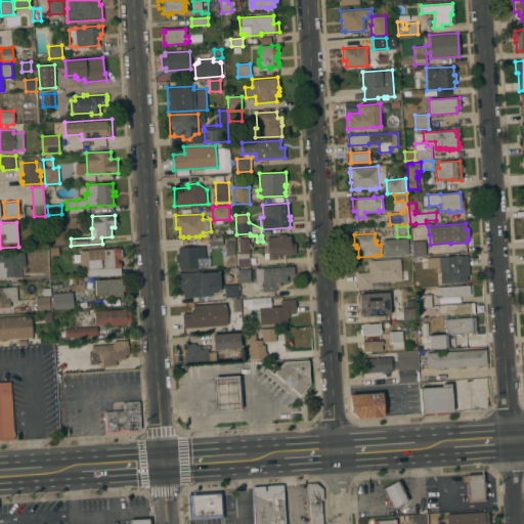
[(267,237),(276,236),(276,234),(286,234),(286,235),(291,235),(291,244),(295,243),(296,254),(276,255),(277,259),(268,260),(268,259),(264,259),(264,247),(267,246),(267,237)]
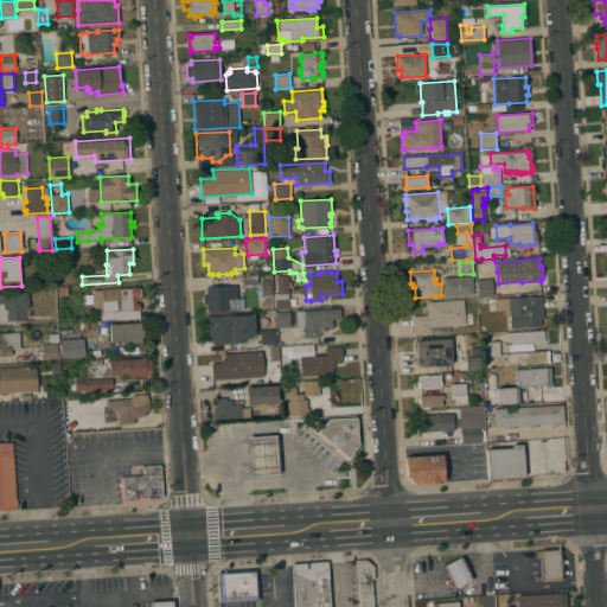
[(257,275),(257,283),(242,285),(242,276),(257,275)]
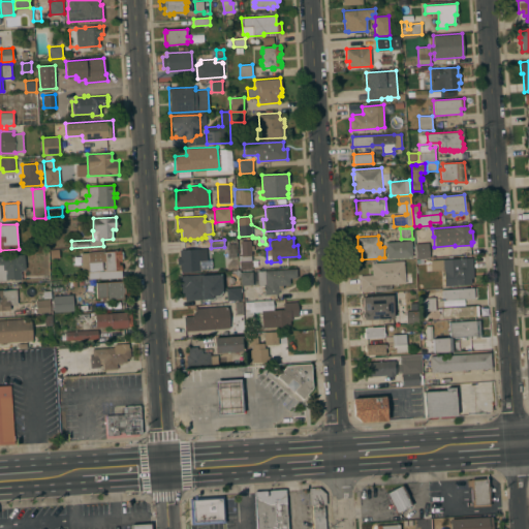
[(250,240),(251,246),(253,246),(253,250),(251,251),(252,269),(241,270),(240,255),(241,255),(240,241),(250,240)]
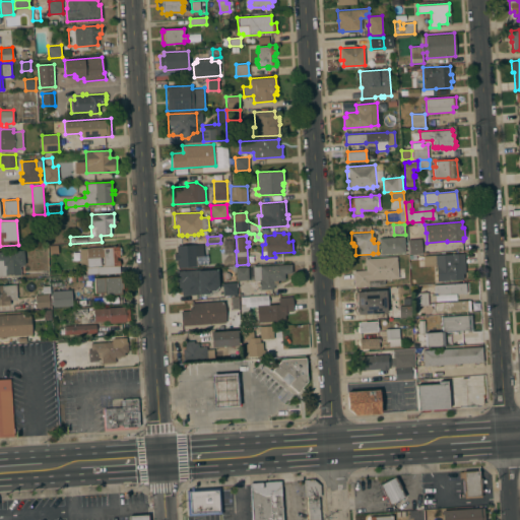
[(404,237),(405,253),(380,254),(379,238),(404,237)]
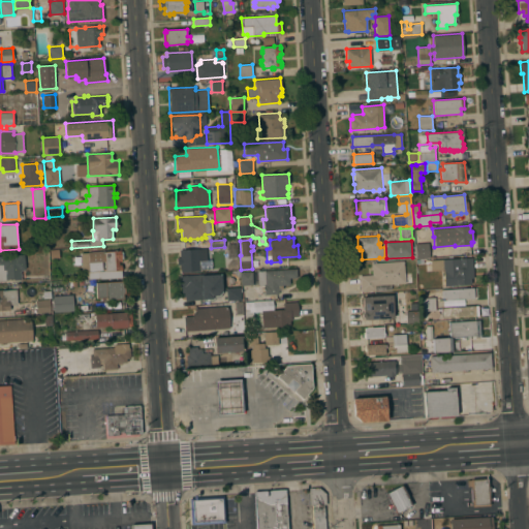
[(429,243),(429,257),(415,258),(414,244),(429,243)]
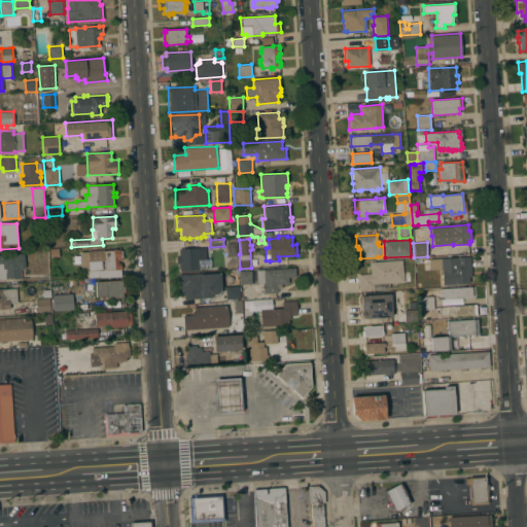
[(206,247),(206,258),(199,259),(199,269),(197,270),(180,271),(179,264),(176,264),(176,256),(179,256),(178,249),(206,247)]
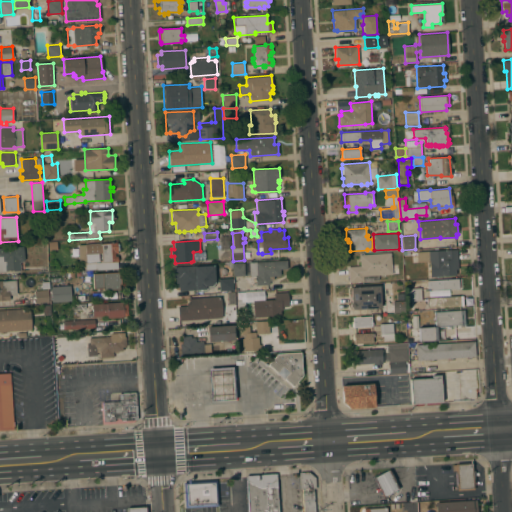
[(79,264),(85,263),(85,262),(79,262),(78,245),(85,244),(101,242),(101,243),(116,242),(117,252),(115,252),(115,256),(117,256),(118,261),(117,261),(117,267),(79,270),(79,264)]
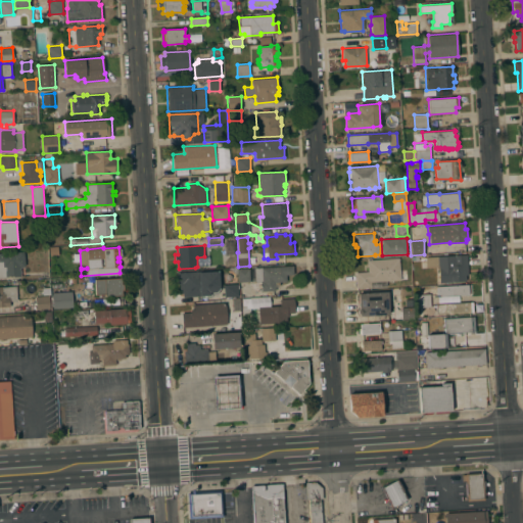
[(210,250),(230,249),(230,262),(211,263),(210,250)]
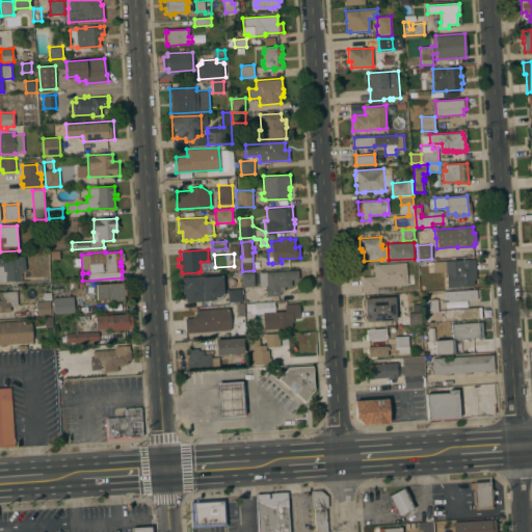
[(0,257),(24,256),(25,270),(24,270),(24,271),(21,272),(21,282),(14,282),(14,281),(5,282),(0,282),(0,257)]
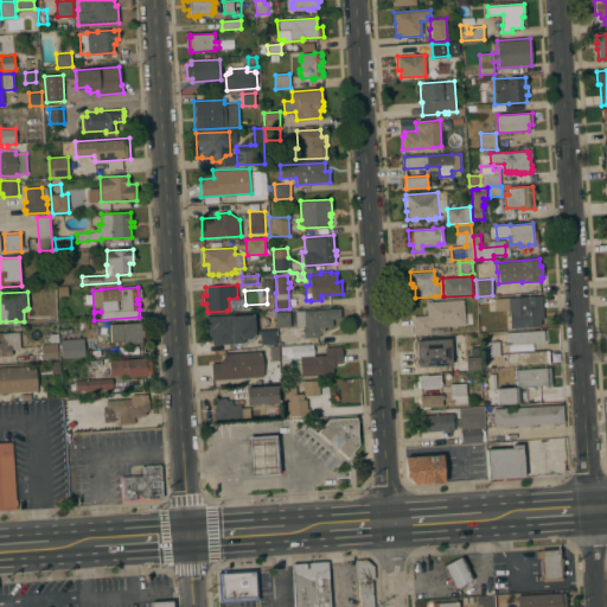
[(494,310),(493,299),(542,295),(543,319),(541,319),(541,326),(538,326),(538,327),(535,327),(535,326),(529,327),(529,328),(525,328),(525,327),(515,327),(515,328),(511,328),(510,328),(509,310),(494,310)]
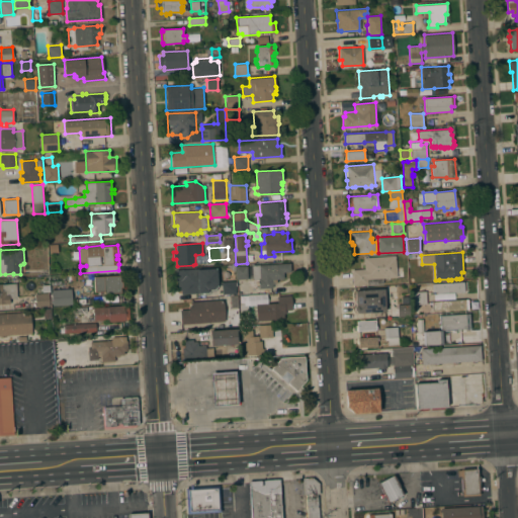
[(396,256),(397,277),(383,278),(383,283),(353,285),(352,270),(364,269),(363,258),(396,256)]
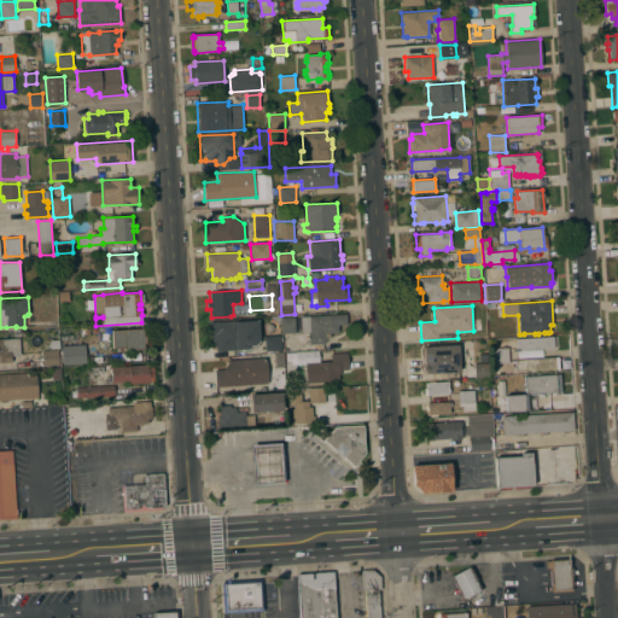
[(347,314),(348,325),(338,325),(338,333),(331,333),(330,337),(328,338),(327,339),(325,339),(325,343),(308,344),(308,333),(301,333),(301,316),(347,314)]
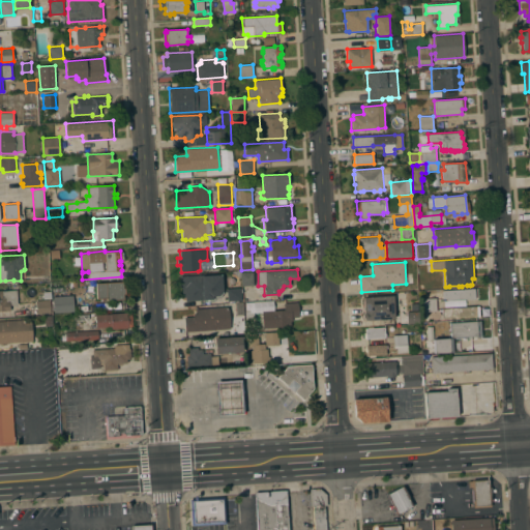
[(253,272),(254,286),(242,286),(241,272),(253,272)]
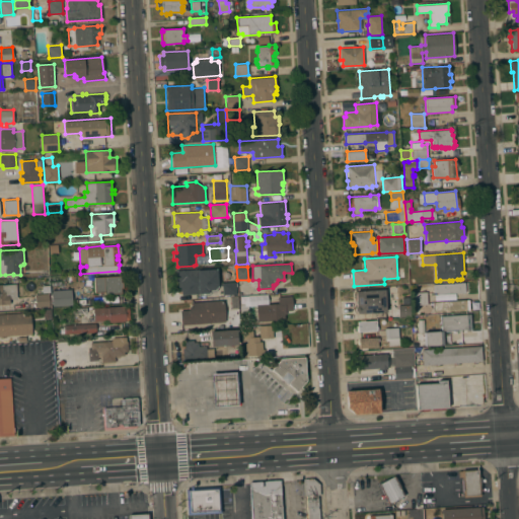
[(209,295),(200,296),(200,294),(181,295),(181,291),(177,291),(177,282),(176,282),(175,270),(199,269),(199,270),(217,269),(217,275),(218,275),(219,286),(216,292),(211,292),(209,295)]
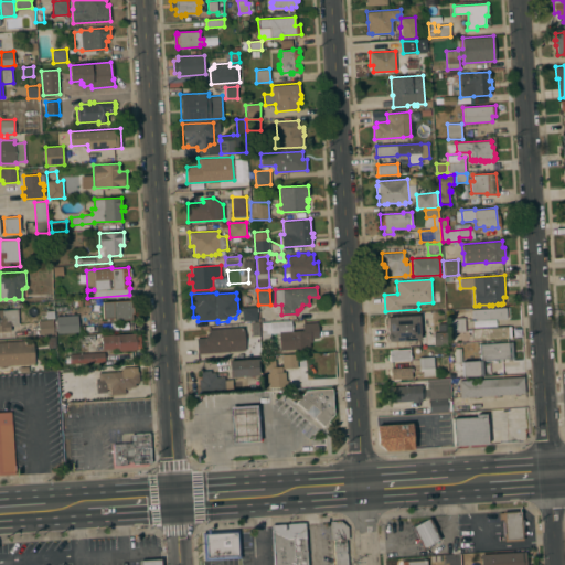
[(130,300),(131,307),(132,307),(134,312),(131,313),(131,319),(115,320),(114,317),(104,318),(103,302),(130,300)]
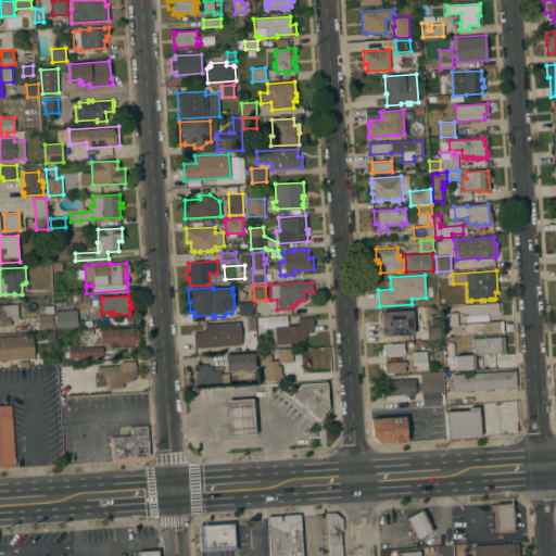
[(252,302),(253,315),(239,316),(238,303),(252,302)]
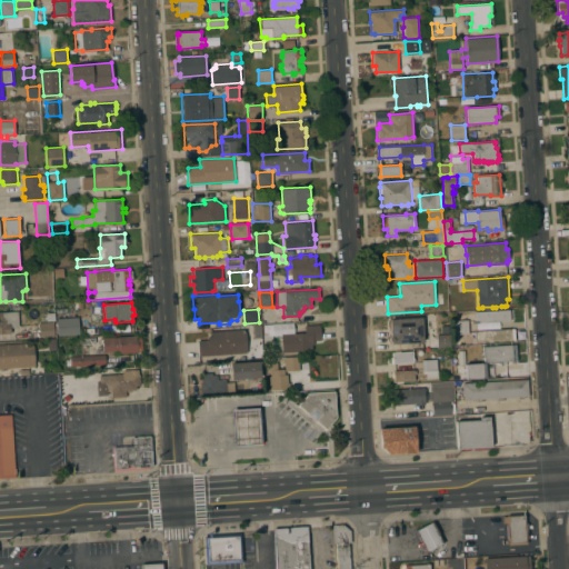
[(513,309),(515,320),(490,322),(490,315),(487,316),(487,311),(513,309)]
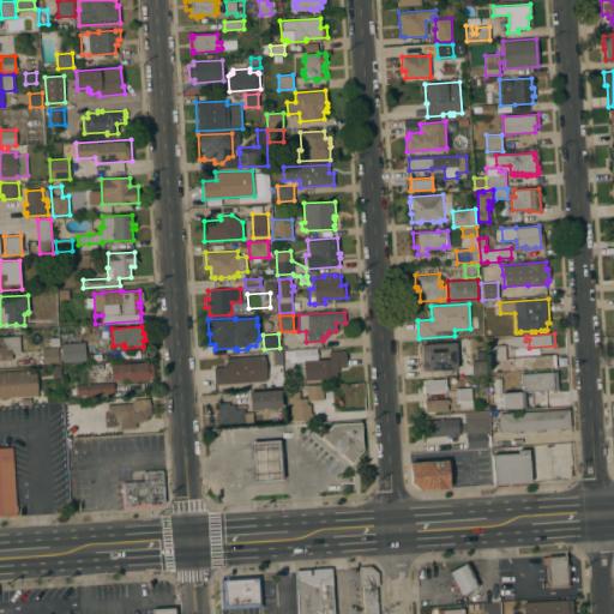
[(20,353),(11,354),(12,360),(0,360),(0,336),(2,336),(2,337),(19,336),(20,353)]
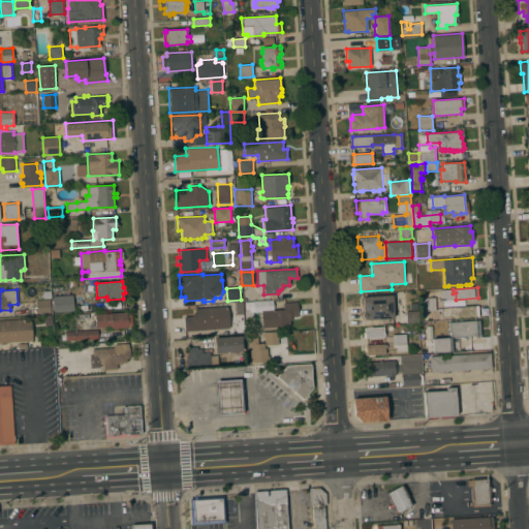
[(435,310),(421,311),(421,299),(425,298),(425,293),(430,292),(430,298),(435,297),(435,310)]
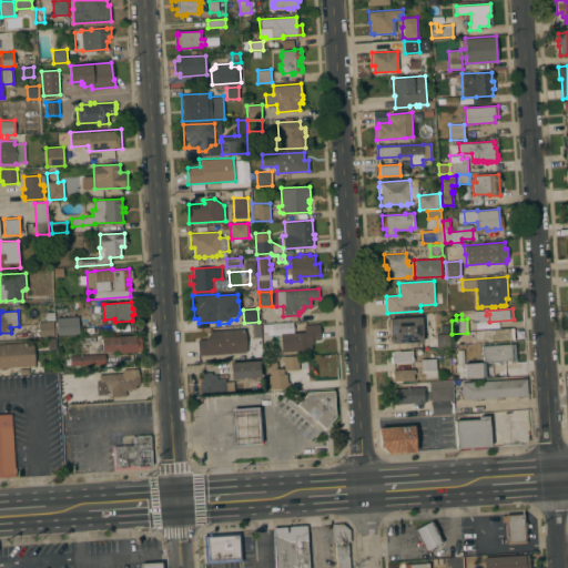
[(78,316),(79,334),(58,335),(57,317),(78,316)]
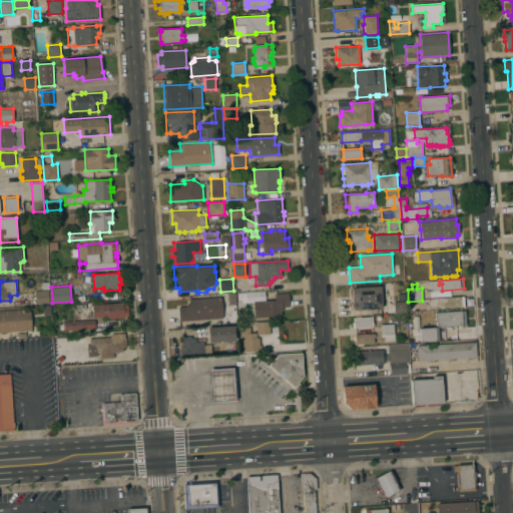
[(380,286),(382,308),(353,310),(353,309),(351,308),(351,305),(352,303),(352,288),(380,286)]
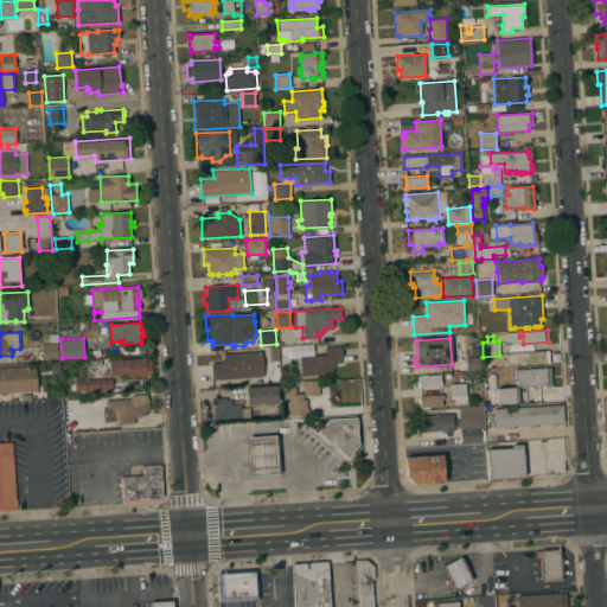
[(57,343),(58,358),(42,359),(42,344),(57,343)]
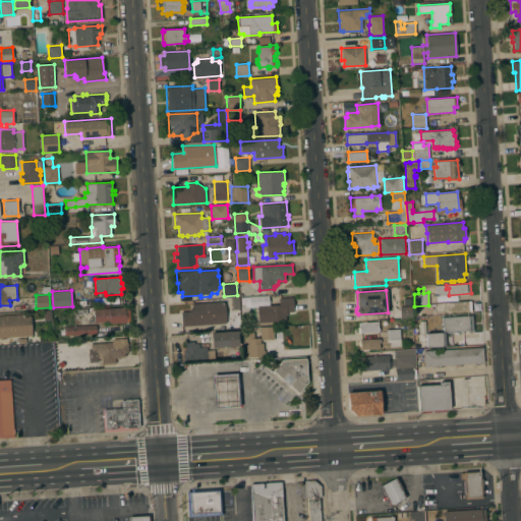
[(257,305),(279,304),(279,297),(293,297),(293,311),(287,311),(287,315),(286,315),(286,322),(257,323),(257,305)]
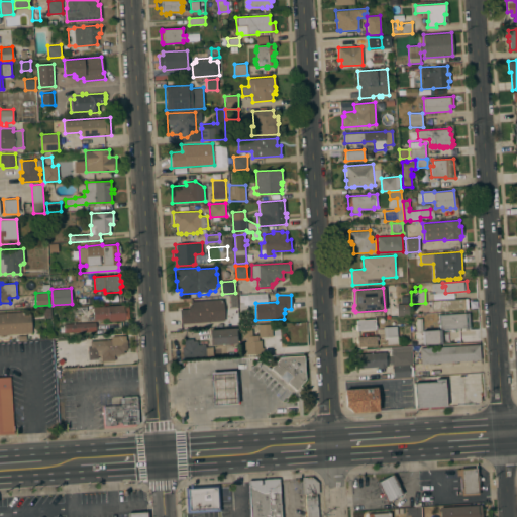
[(468,298),(468,308),(431,311),(431,300),(468,298)]
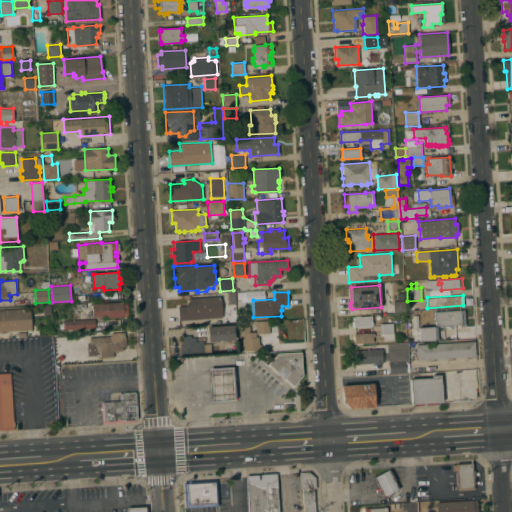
[(221,296),(222,317),(178,320),(177,306),(187,306),(186,303),(189,303),(189,298),(221,296)]
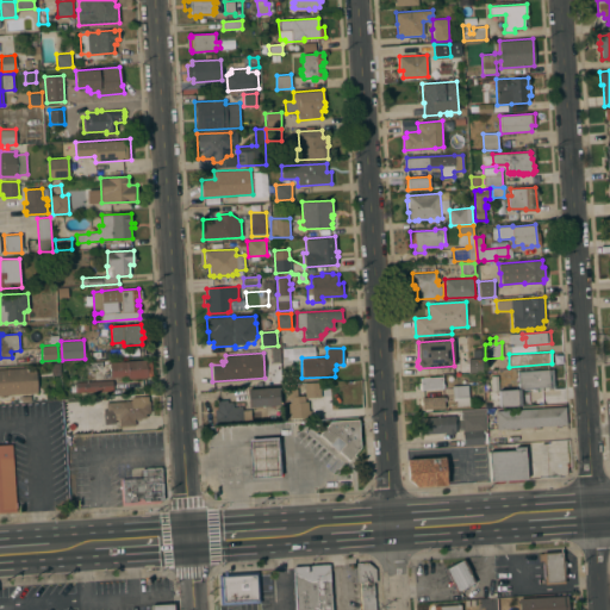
[(293,356),(293,374),(282,374),(282,358),(293,356)]
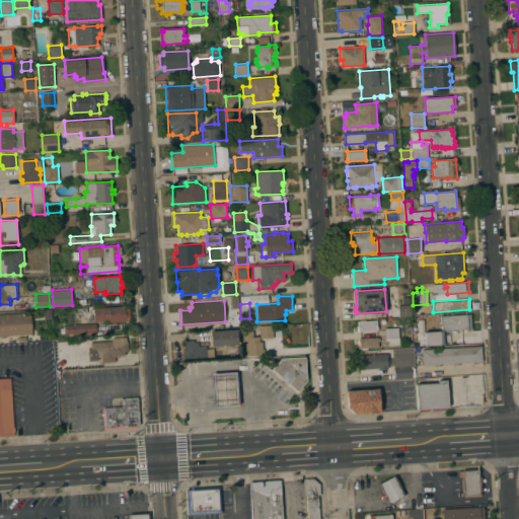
[(129,305),(130,319),(126,319),(126,320),(108,322),(108,320),(94,321),(93,308),(129,305)]
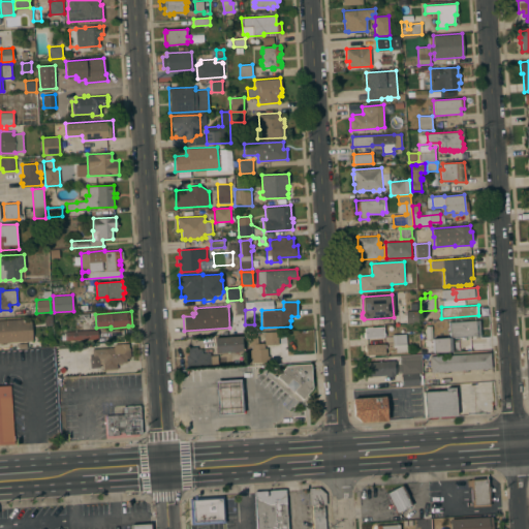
[(418,311),(419,322),(406,322),(405,311),(418,311)]
